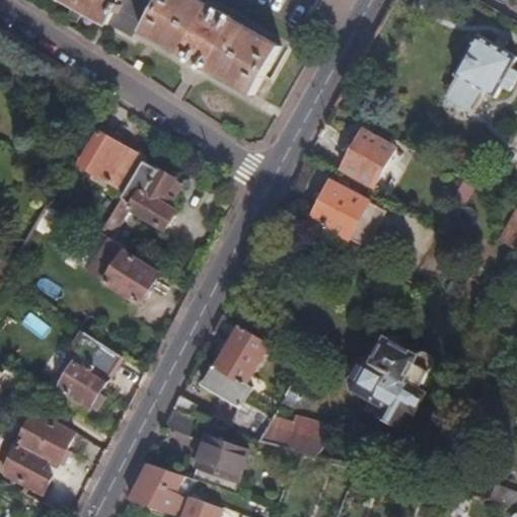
[(64,0),(131,35),(149,3),(144,0),(64,0)]
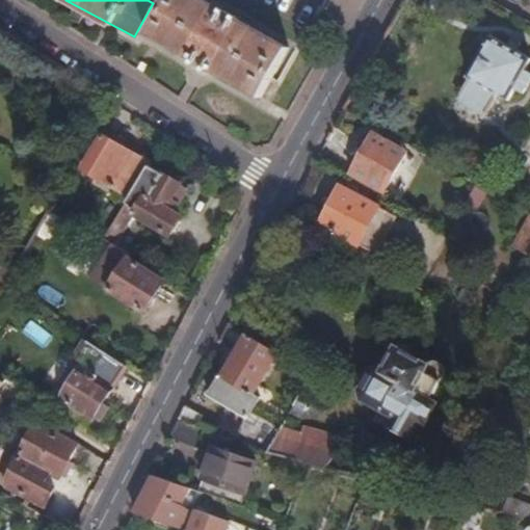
[(288,45),(210,0),(161,0),(143,31),(258,98),(288,45)]
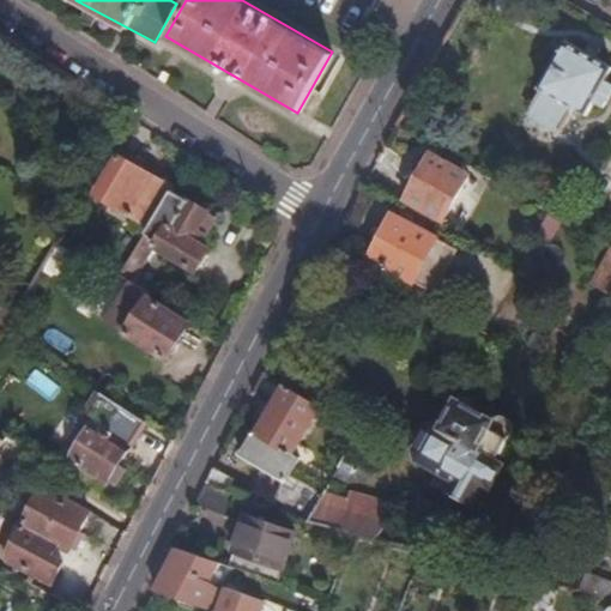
[(602,107),(610,89),(610,83),(605,79),(610,68),(610,66),(564,40),(537,86),(539,88),(526,112),(560,131),(573,107),(585,114),(592,101),(602,107)]
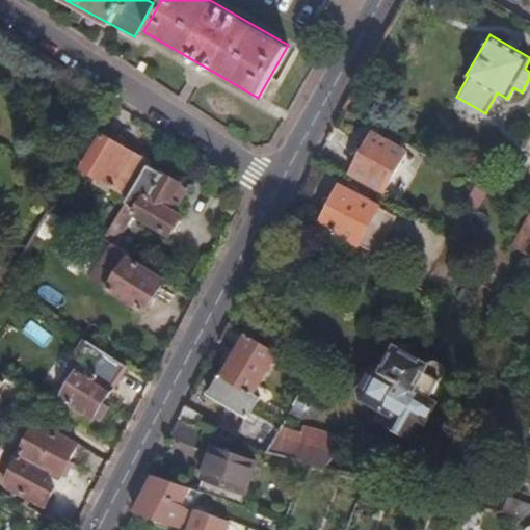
[(126,195),(147,161),(101,133),(81,166),(126,195)]
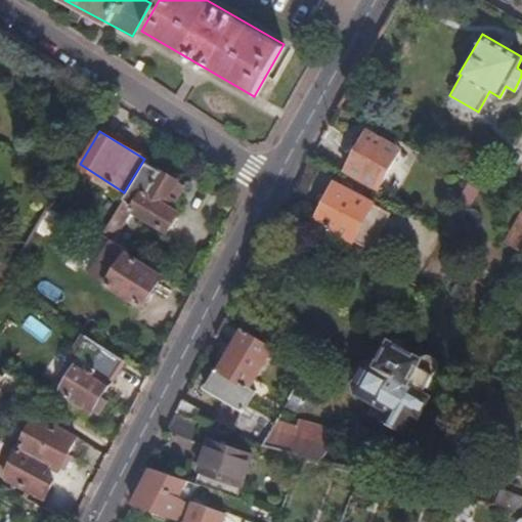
[(377,189),(401,150),(368,131),(344,171),(377,189)]
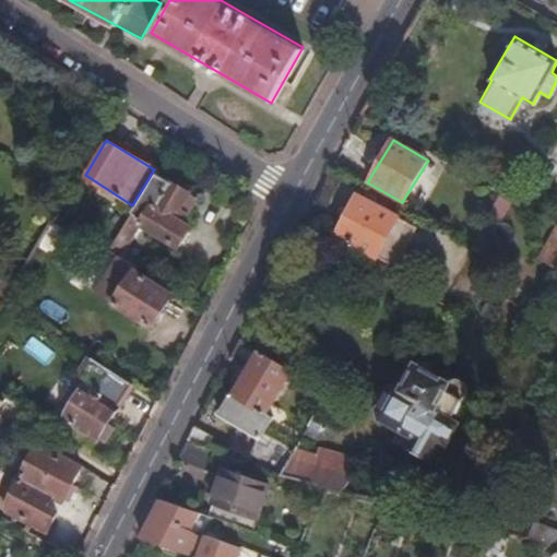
[(132,205),(106,247),(121,257),(143,224),(177,245),(188,225),(179,220),(185,212),(177,208),(188,190),(154,169),(132,205)]
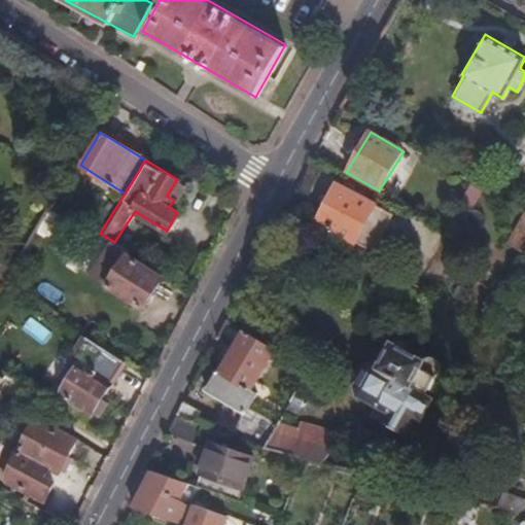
[(174,200),(183,183),(177,179),(167,196),(174,200)]
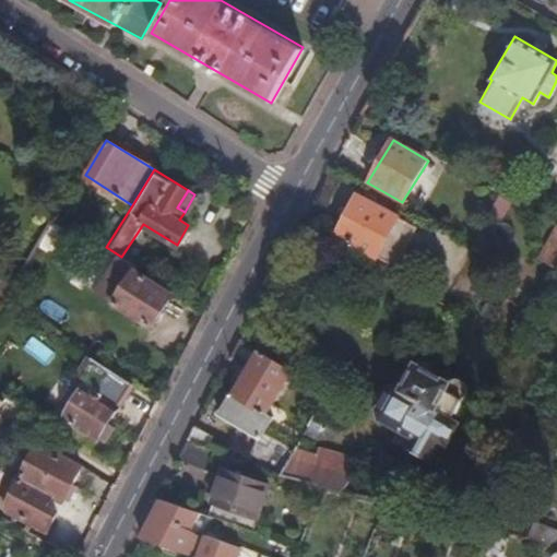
[(372,257),(395,217),(355,194),(333,235),(372,257)]
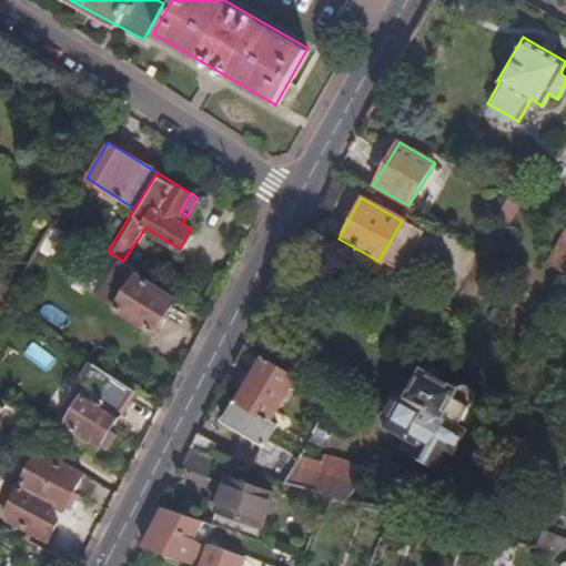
[(507,223),(518,203),(508,198),(496,218),(507,223)]
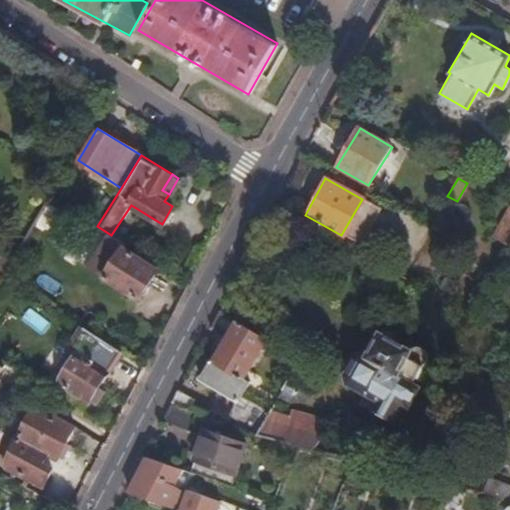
[(49,229),(60,212),(44,202),(33,220),(49,229)]
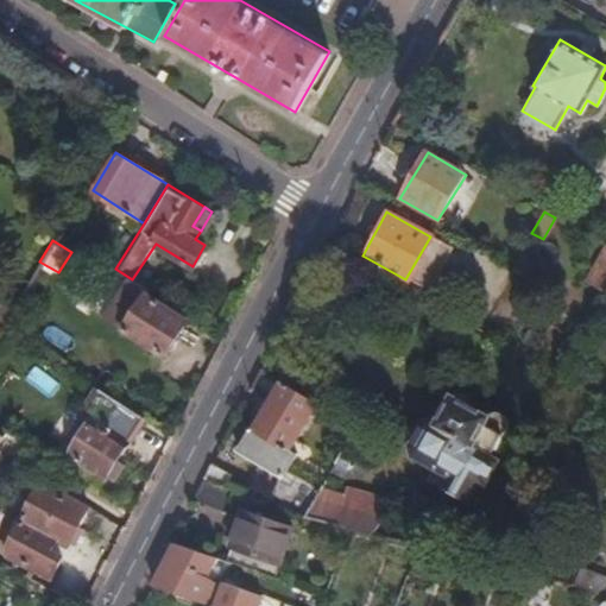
[(605,292),(605,246),(605,247),(586,282),(605,292)]
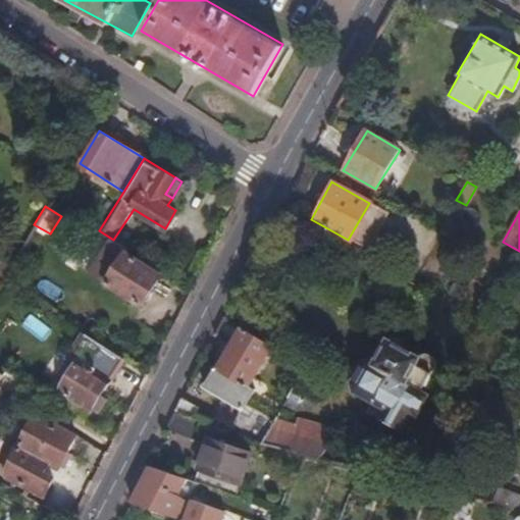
[(158,274),(107,241),(86,271),(137,306),(158,274)]
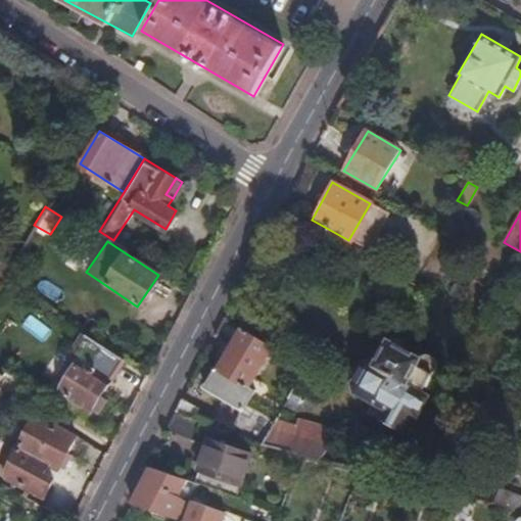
[(0,283),(9,268),(0,263),(0,283)]
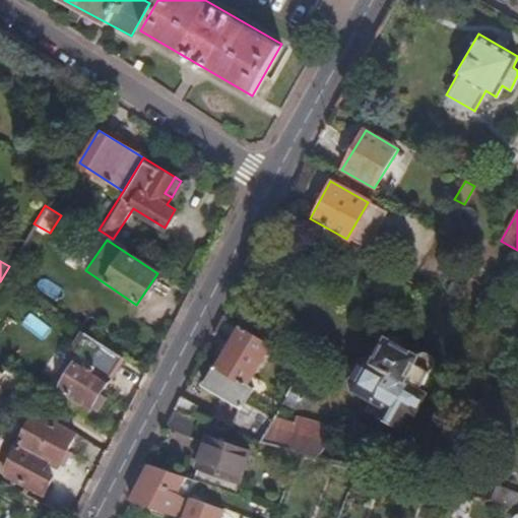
[(26,312),(18,323),(43,339),(51,327),(26,312)]
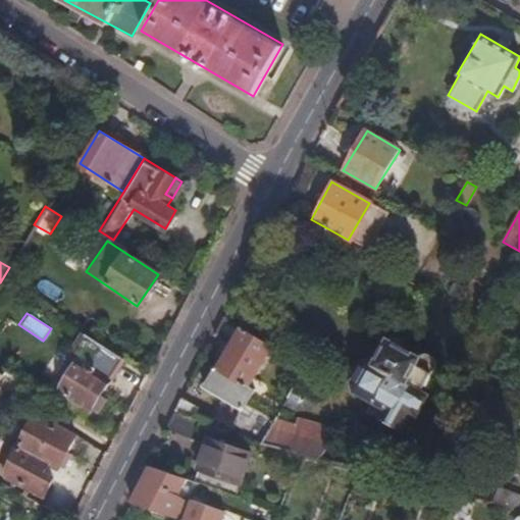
[(245,385),(269,345),(241,328),(217,369),(245,385)]
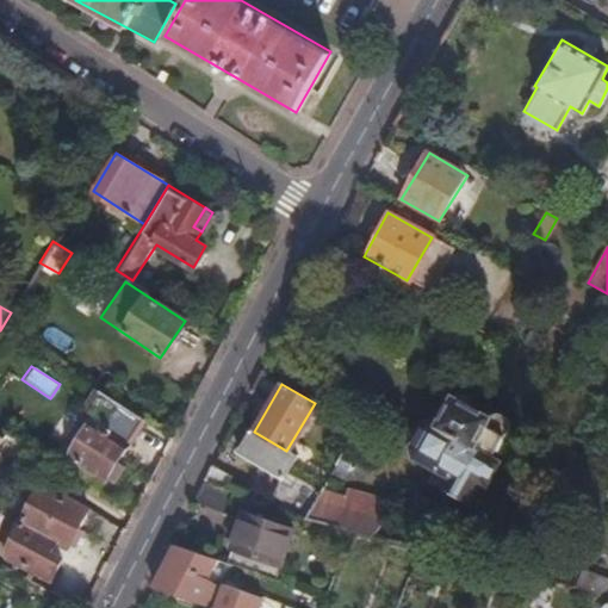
[(101,481),(141,420),(95,391),(78,416),(88,423),(66,458),(101,481)]
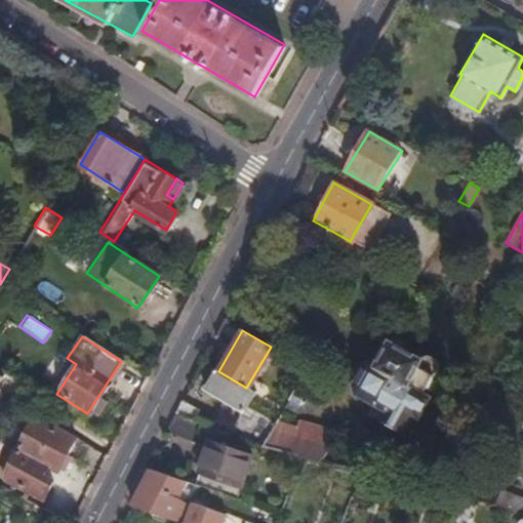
[(423,396),(438,368),(438,362),(428,356),(420,358),(419,360),(391,344),(378,365),(373,362),(365,364),(353,386),(357,394),(390,413),(384,424),(398,432),(409,413),(417,417),(429,400),(423,396)]
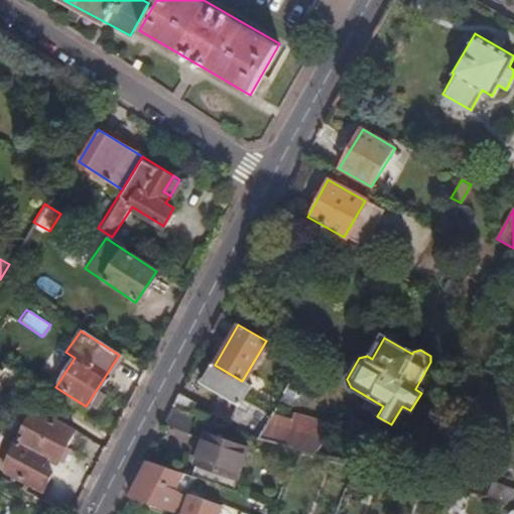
[(243,399),(250,386),(242,381),(215,365),(212,363),(201,384),(236,403),(225,427),(256,439),(269,418),(271,415),(243,399)]
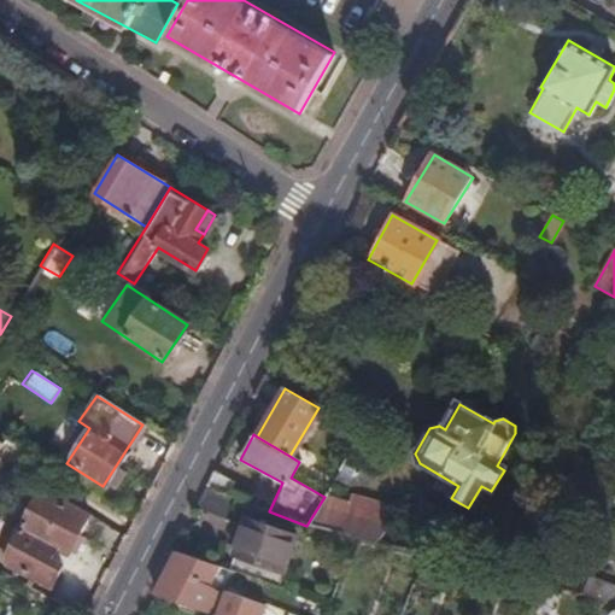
[(350,478),(358,466),(355,463),(359,456),(352,451),(334,481),(341,485),(346,476),(350,478)]
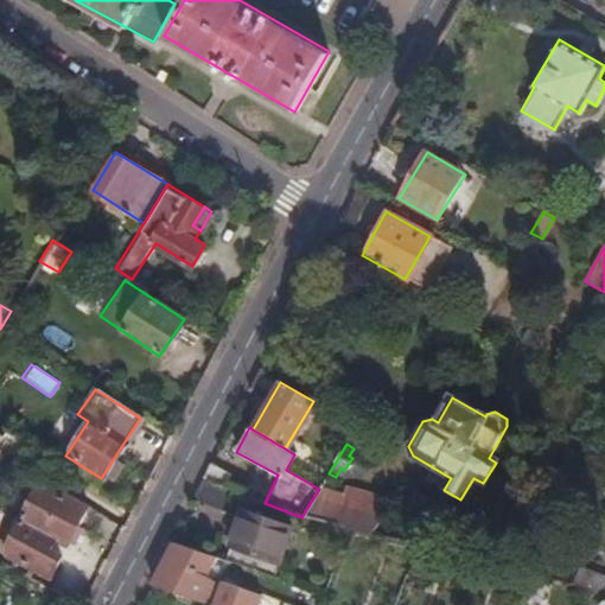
[(223,486),(228,475),(209,466),(202,478),(223,486)]
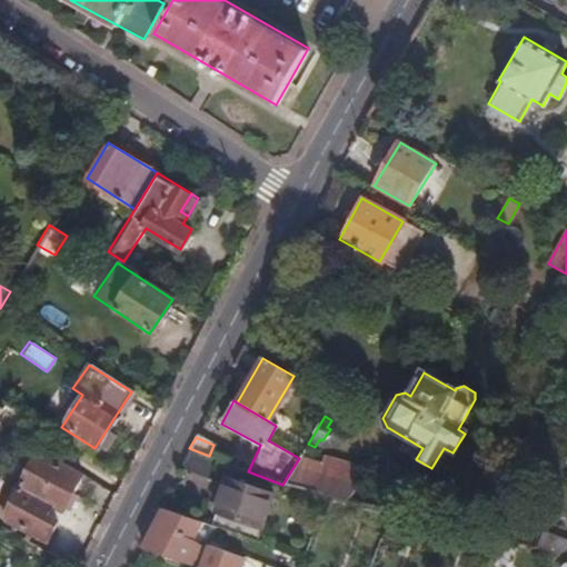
[(211,479),(220,460),(209,456),(189,448),(179,467),(211,479)]
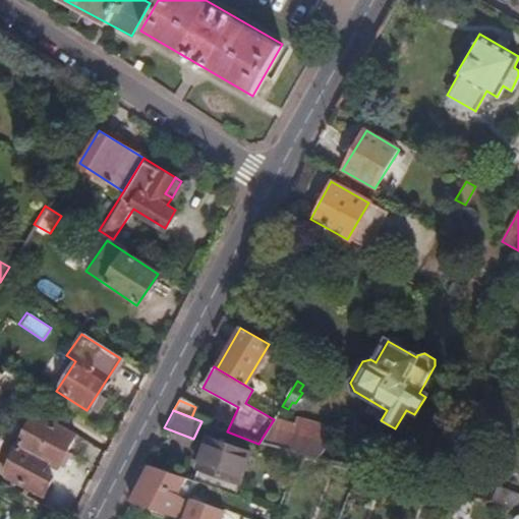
[(57,467),(73,435),(32,414),(0,474),(42,496),(51,476),(42,471),(46,462),(57,467)]
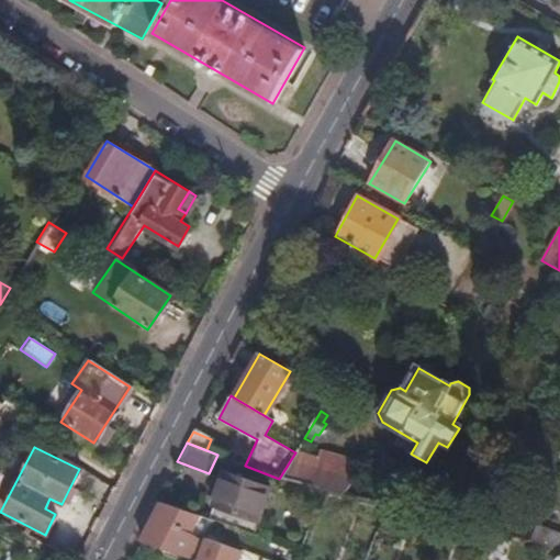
[(350,488),(354,478),(311,466),(293,456),(279,479),(321,490),(354,499),(356,490),(350,488)]
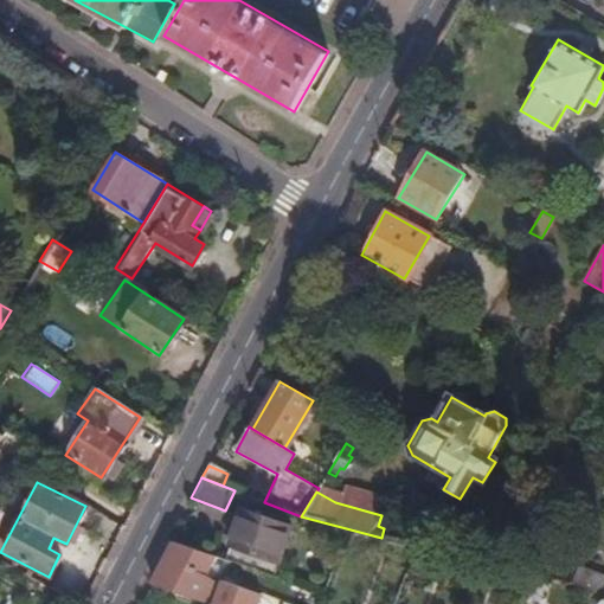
[(271,578),(289,526),(242,509),(224,561),(271,578)]
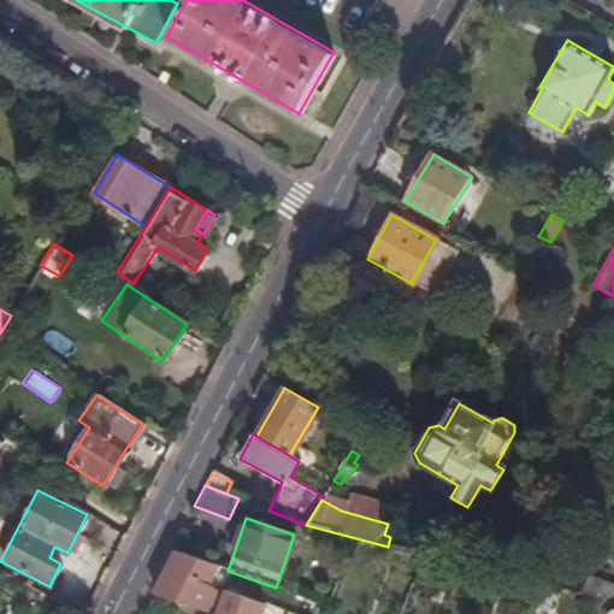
[(206,590),(214,566),(175,551),(154,594),(210,613),(214,613),(222,596),(206,590)]
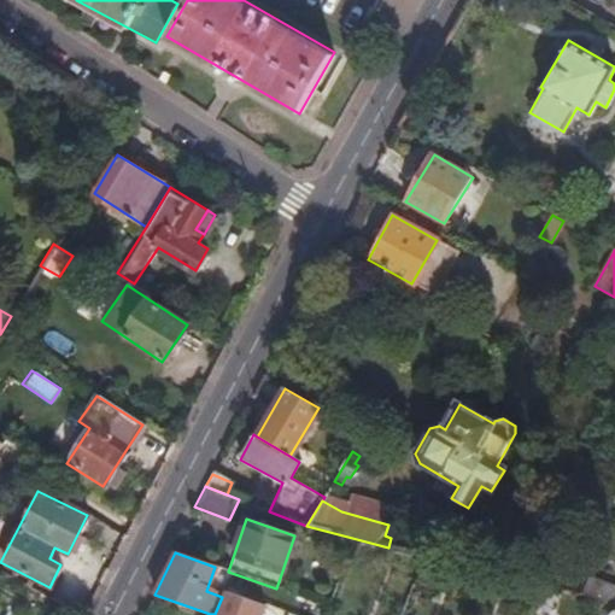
[(474,584),(479,570),(454,563),(450,575),(474,584)]
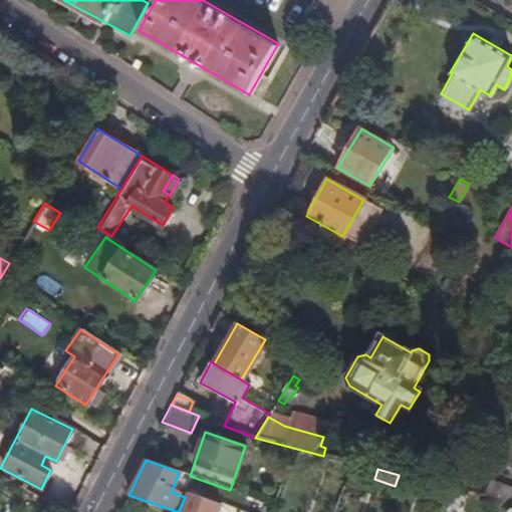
[(506,506),(511,490),(486,480),(481,497),(506,506)]
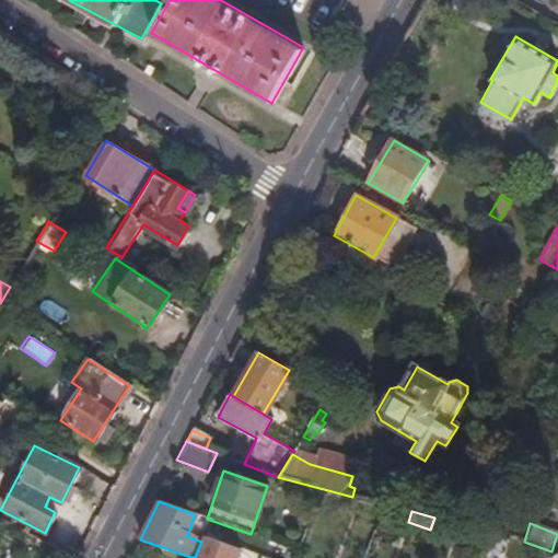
[(235,557),(239,550),(207,539),(199,557),(235,557)]
